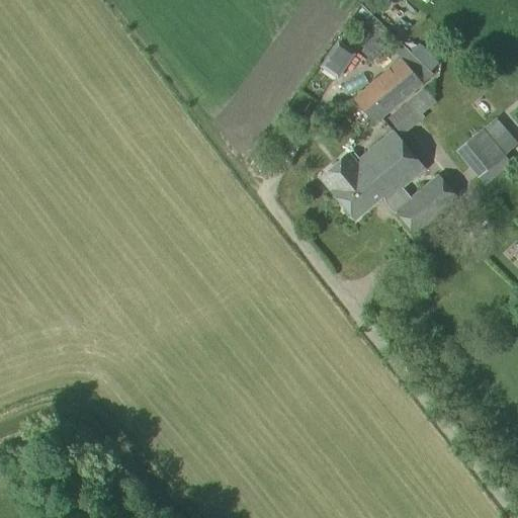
[(337,80),(354,55),(336,41),(319,68),(337,80)]
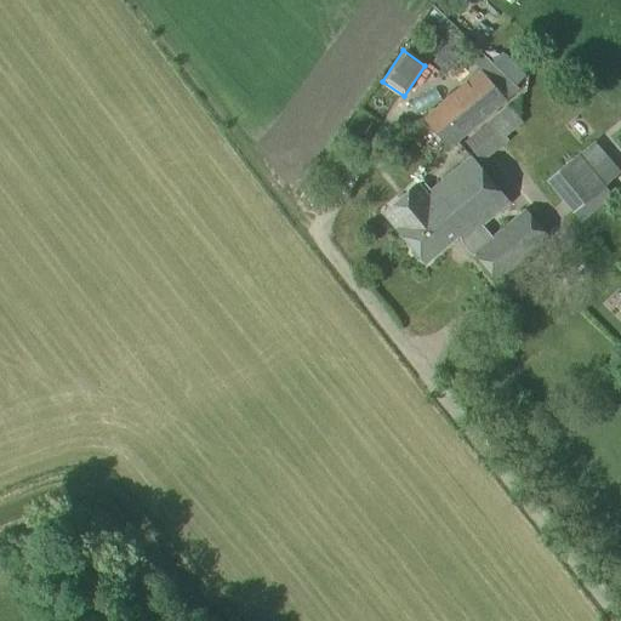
[(519,90),(490,63),(422,119),(446,149),(519,90)]
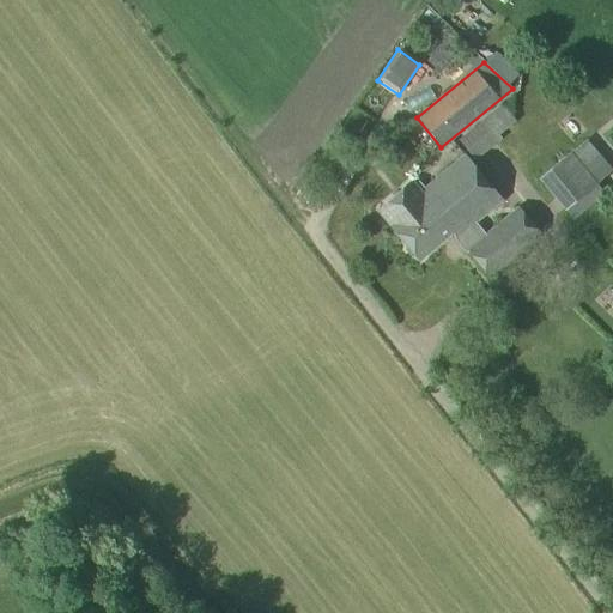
[(612,170),(587,140),(539,181),(564,211),(612,170)]
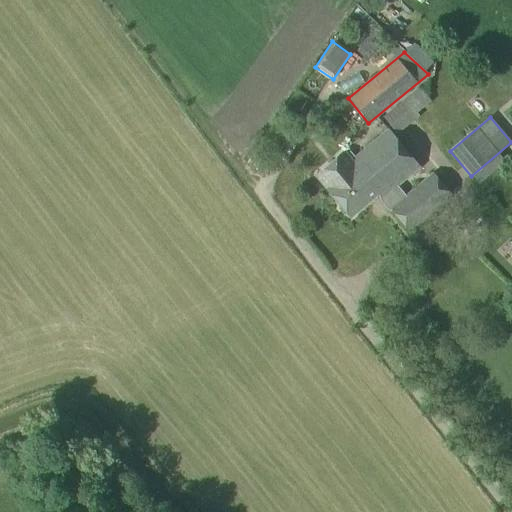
[(419,168),(389,131),(354,159),(350,154),(346,157),(344,154),(316,176),(339,204),(337,208),(343,215),(347,214),(350,217),(378,194),(381,198),(396,186),(419,168)]
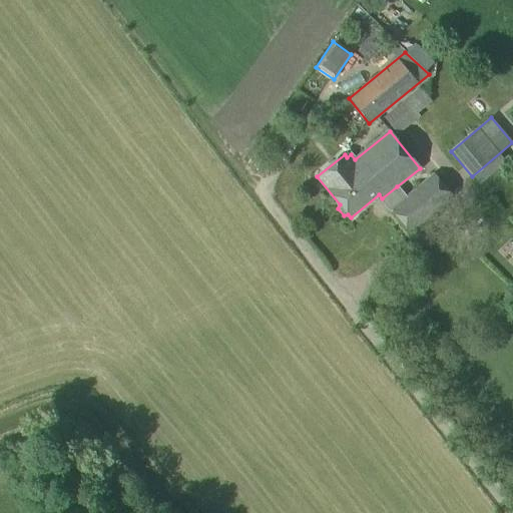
[(397,186),(382,198),(410,231),(452,197),(434,175),(407,197),(397,186)]
